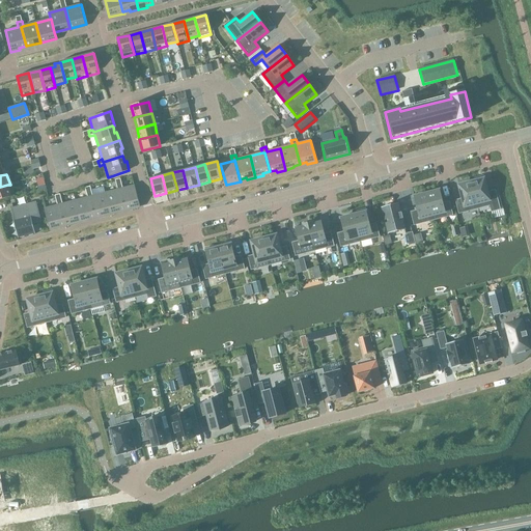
[(492,212),(500,210),(495,191),(487,193),(484,179),(483,176),(475,178),(476,182),(472,183),(478,208),(491,205),(492,212)]
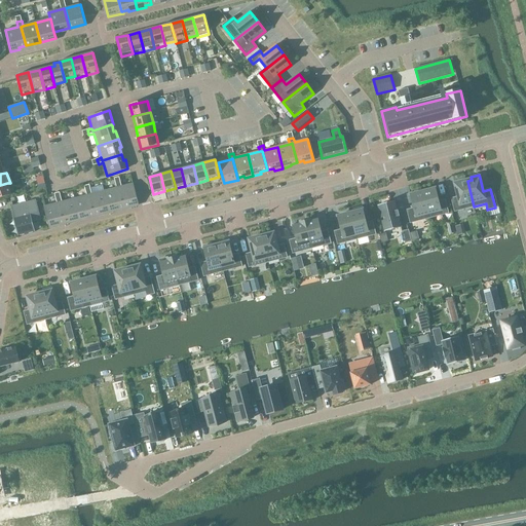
[(455,212),(474,207),(467,181),(454,184),(458,197),(452,199),(455,212)]
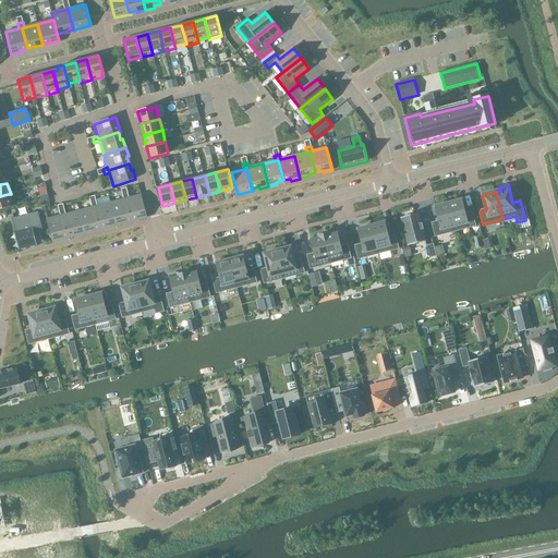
[(124,199),(110,203),(117,226),(125,223),(125,221),(131,219),(132,219),(126,199),(130,198),(128,193),(122,194),(124,199)]
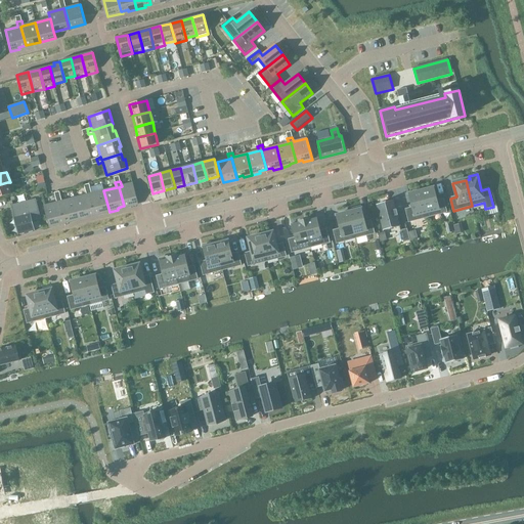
[(7,182),(0,184),(0,198),(11,193),(7,182)]
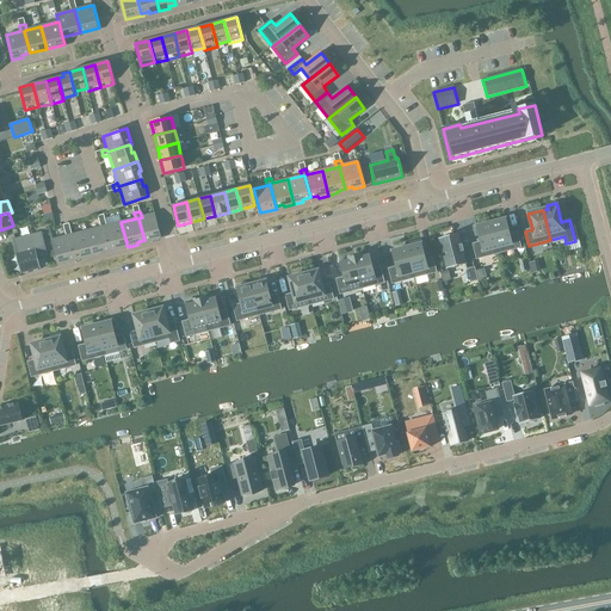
[(142,217),(139,218),(144,240),(143,240),(144,242),(161,239),(155,214),(142,217)]
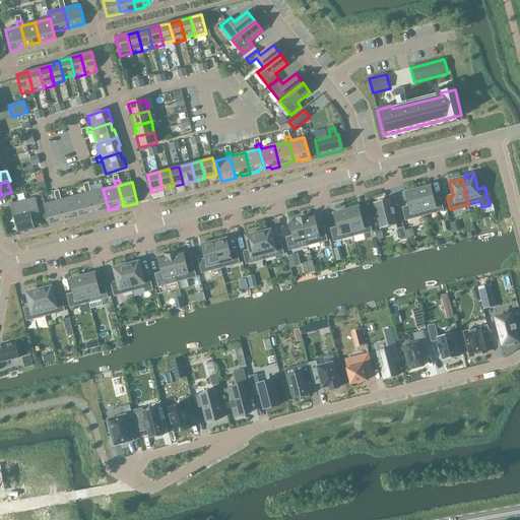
[(91,192),(88,193),(93,212),(100,210),(101,212),(109,210),(103,189),(102,183),(89,187),(89,188),(91,192)]
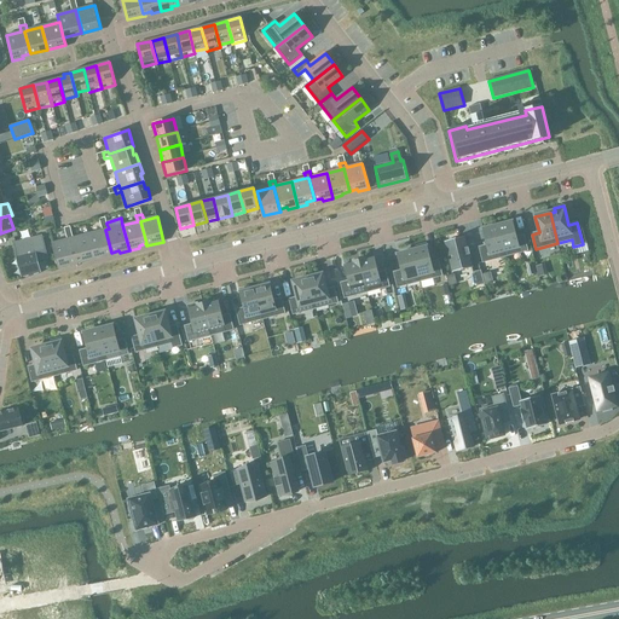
[(524,236),(516,238),(513,223),(497,226),(505,256),(527,252),(524,236)]
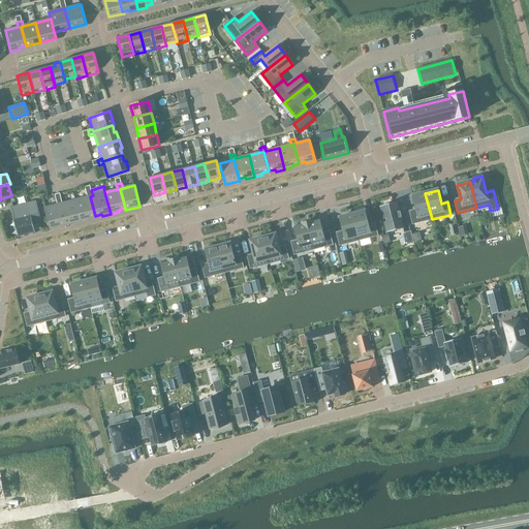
[(88,197),(74,200),(81,221),(89,219),(88,217),(95,216),(90,196),(93,195),(91,191),(86,192),(88,197)]
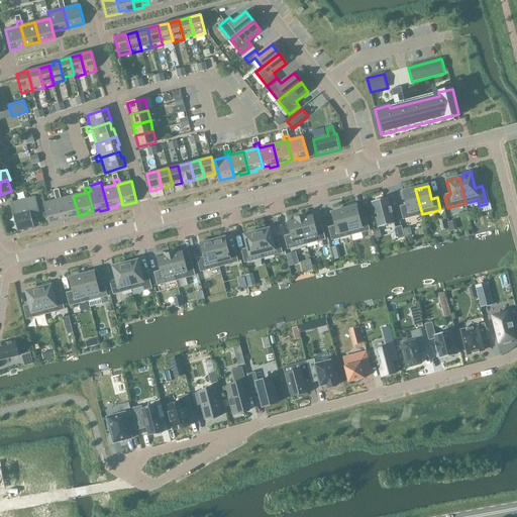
[(403,192),(407,205),(400,207),(404,219),(422,214),(415,189),(403,192)]
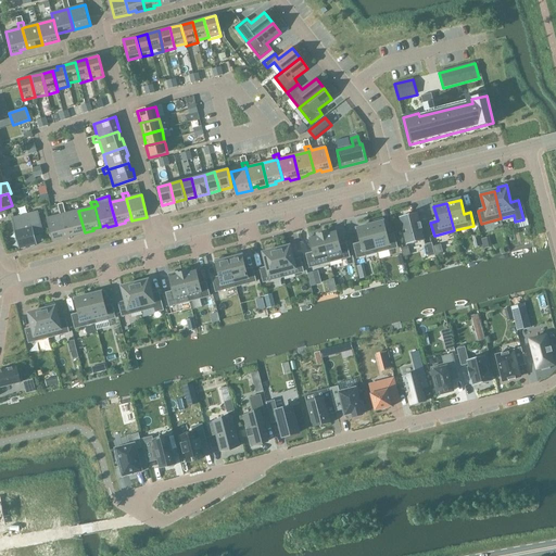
[(60,215),(47,218),(52,241),(62,239),(61,237),(68,235),(63,214),(65,214),(64,209),(59,210),(60,215)]
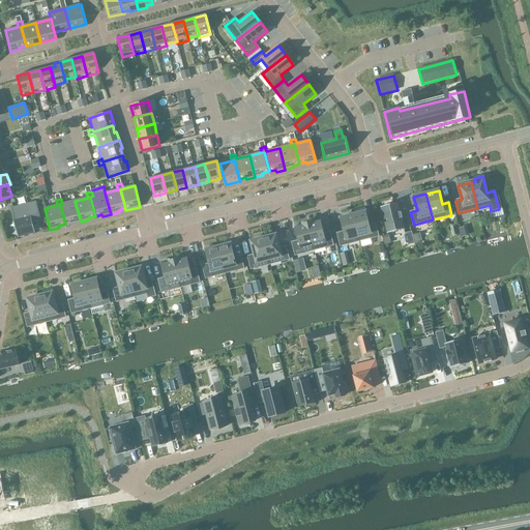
[(62,204),(60,204),(65,224),(71,223),(72,225),(81,222),(75,201),(62,204)]
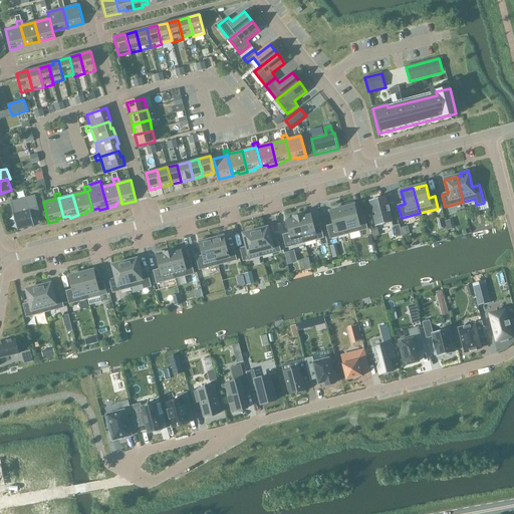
[(35,196),(11,202),(13,209),(12,209),(12,210),(18,230),(17,231),(34,227),(34,226),(33,226),(31,218),(40,216),(35,196)]
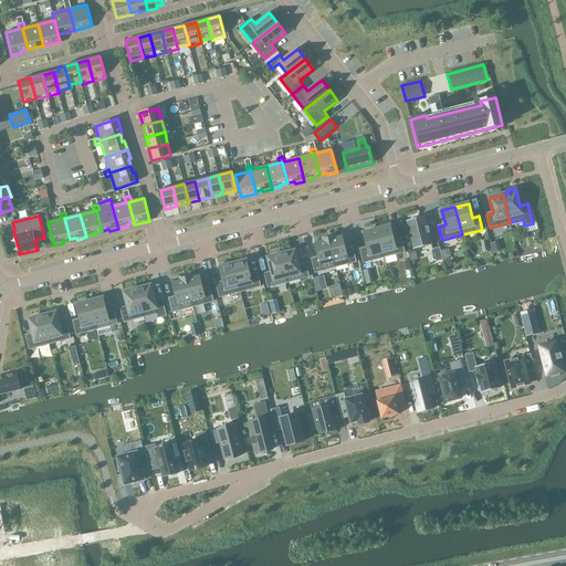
[(426,218),(408,223),(415,251),(432,247),(426,218)]
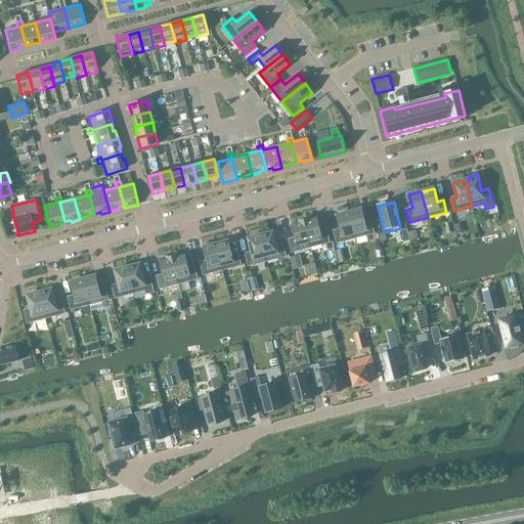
[(352,209),(353,212),(349,213),(355,238),(375,233),(370,221),(364,223),(360,207),(352,209)]
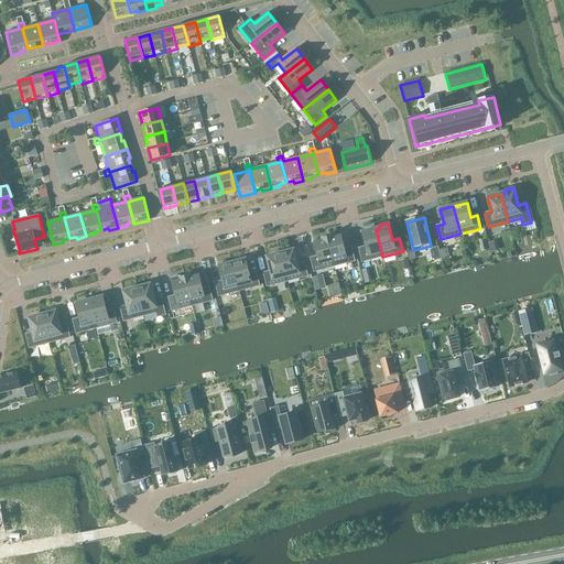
[(359,249),(362,262),(382,257),(376,229),(362,232),(366,247),(359,249)]
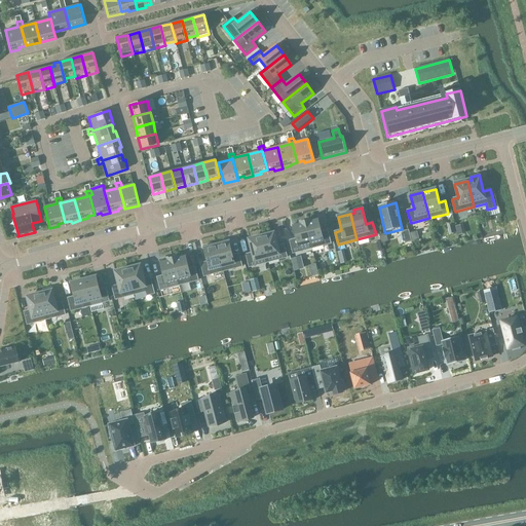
[(305,222),(312,249),(331,243),(328,231),(322,233),(317,219),(309,221),(305,222)]
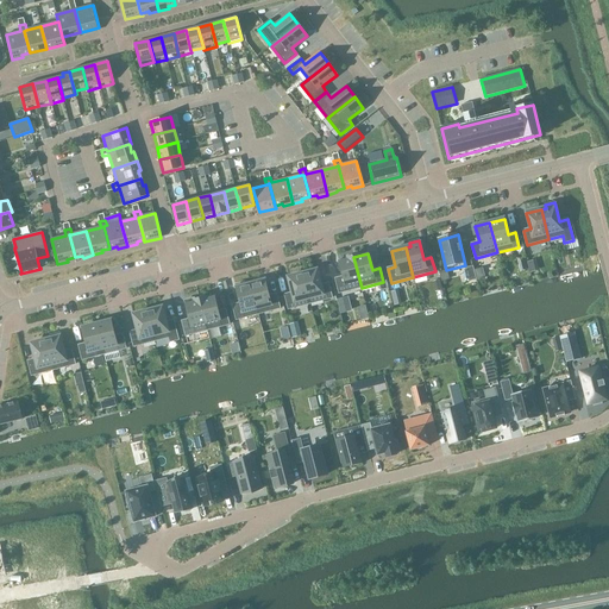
[(343,277),(336,280),(339,294),(362,288),(353,257),(347,258),(349,259),(339,262),(343,277)]
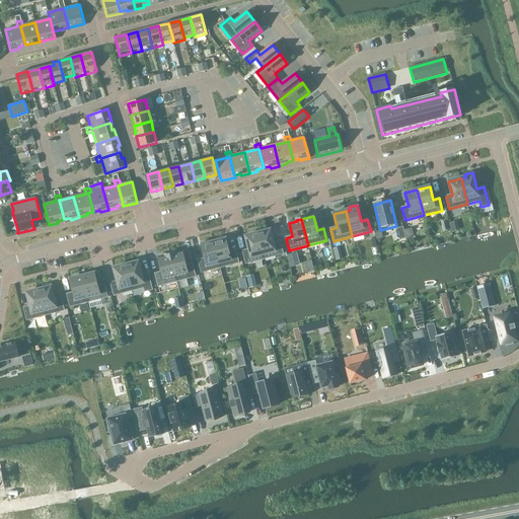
[(404,226),(398,228),(401,240),(408,238),(404,226)]
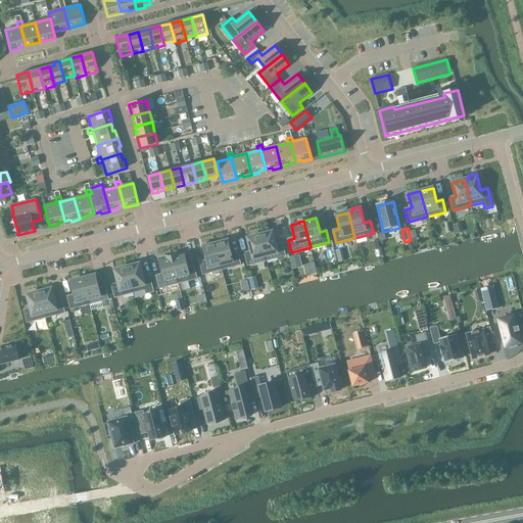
[(273,232),(259,235),(267,260),(285,256),(282,243),(276,245),(273,232)]
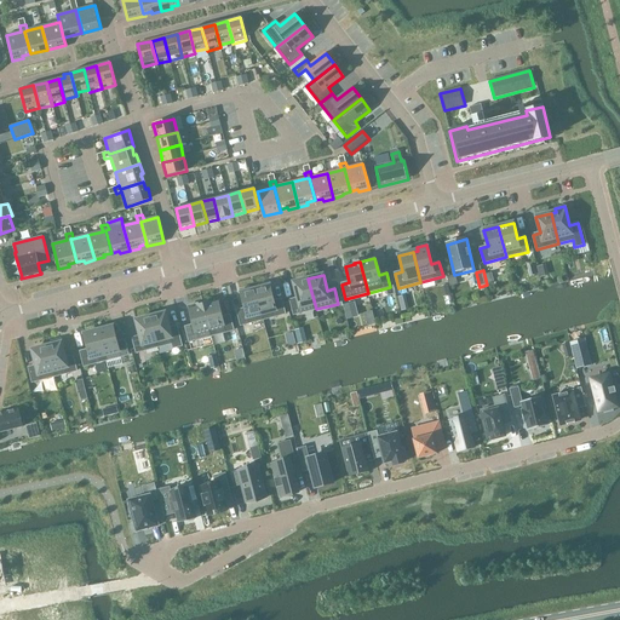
[(298,298),(290,300),(294,315),(316,309),(308,279),(293,282),(298,298)]
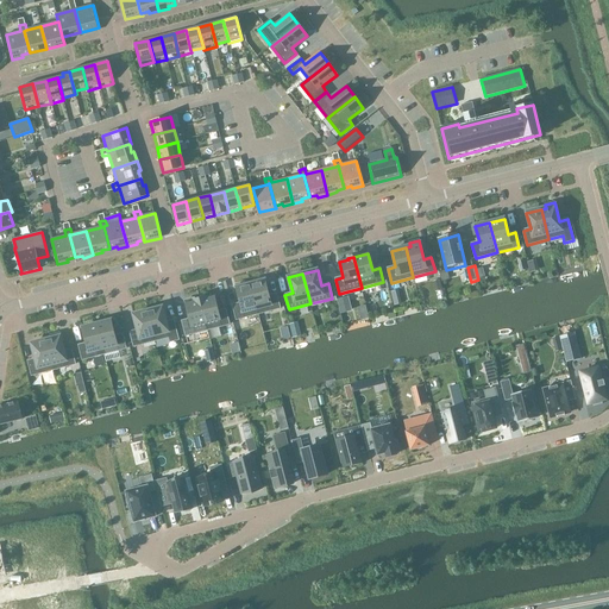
[(269,296),(265,281),(251,284),(258,314),(280,309),(276,294),(269,296)]
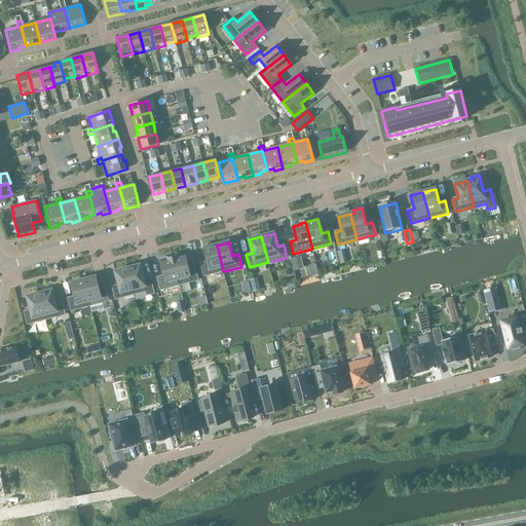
[(217,246),(212,247),(212,245),(203,247),(208,262),(201,264),(204,276),(223,271),(217,246)]
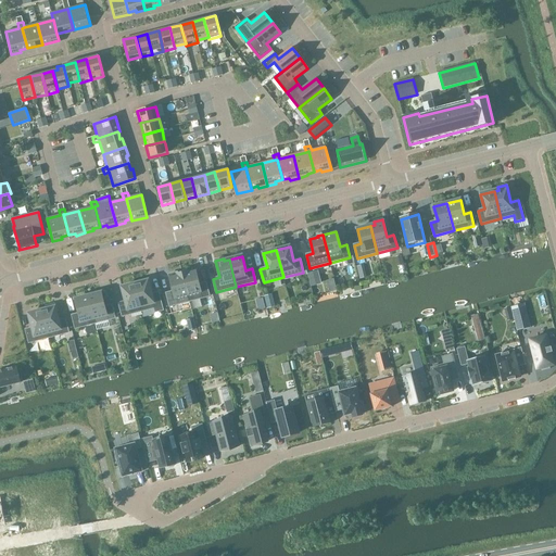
[(187,273),(187,272),(182,274),(190,302),(210,297),(206,283),(200,285),(196,270),(187,273)]
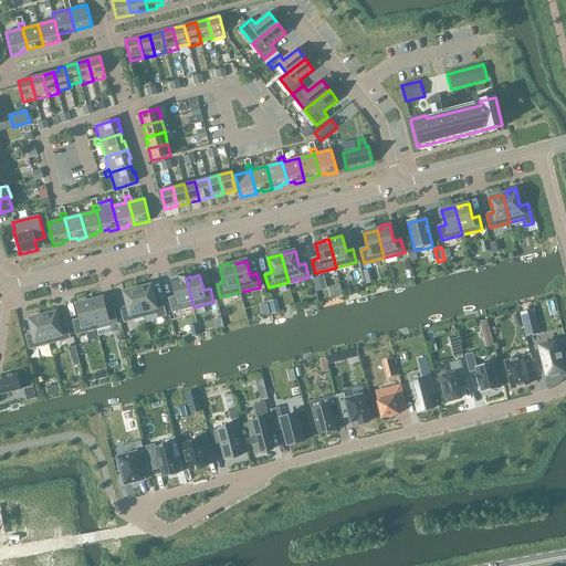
[(186,279),(180,280),(180,278),(171,280),(176,297),(169,299),(173,312),(194,307),(186,279)]
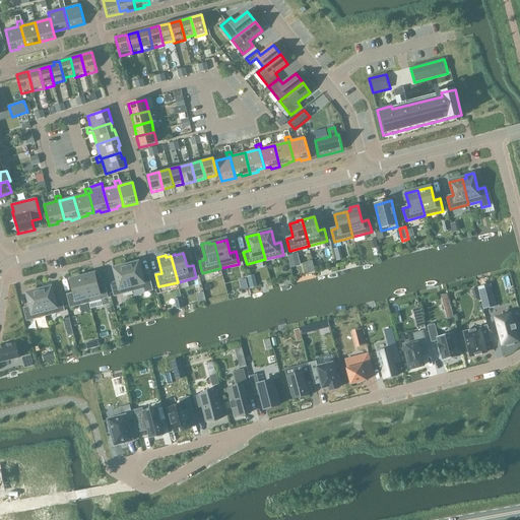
[(297,264),(295,255),(287,256),(289,265),(297,264)]
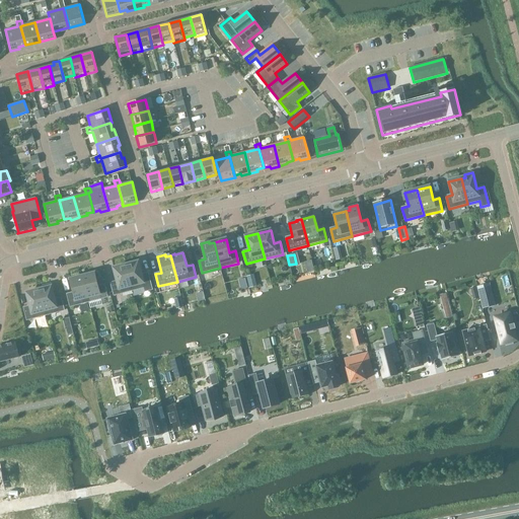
[(148,274),(142,275),(138,262),(126,265),(133,291),(144,288),(146,294),(153,292),(148,274)]
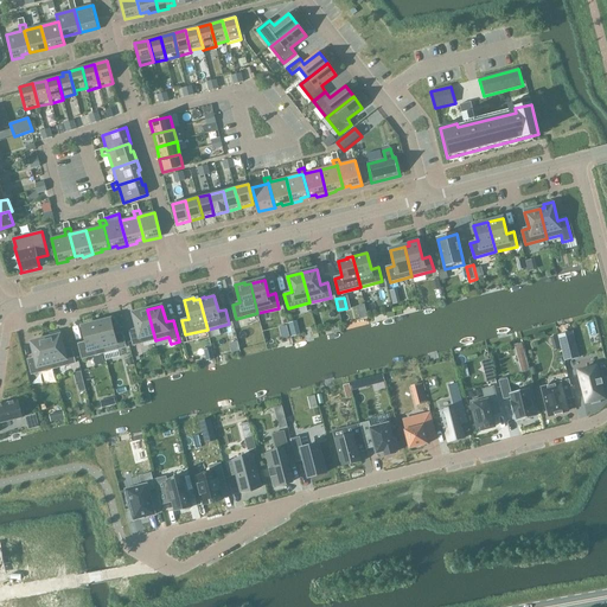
[(147,310),(133,314),(138,330),(129,331),(134,346),(155,340),(147,310)]
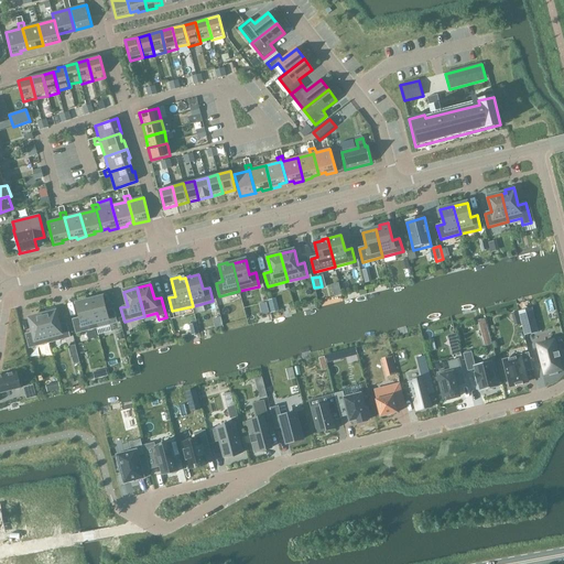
[(117,323),(114,310),(107,311),(102,296),(89,300),(97,328),(117,323)]
